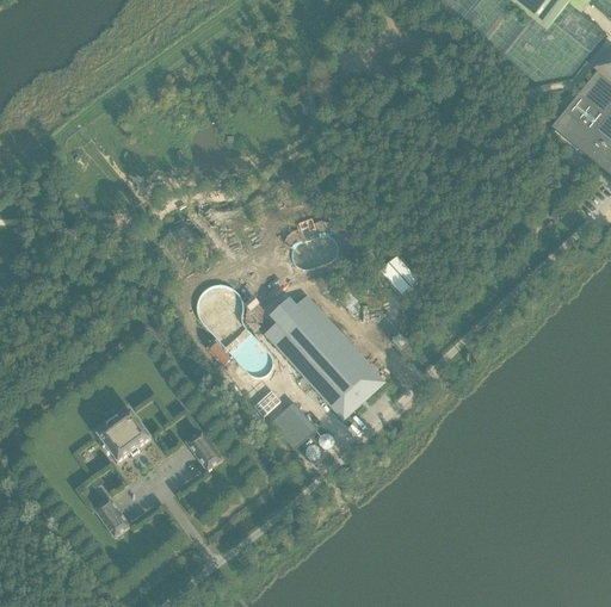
[(508,0),(532,18),(547,31),(554,22),(568,5),(568,4),(580,13),(585,7),(590,1),(588,0),(508,0)]
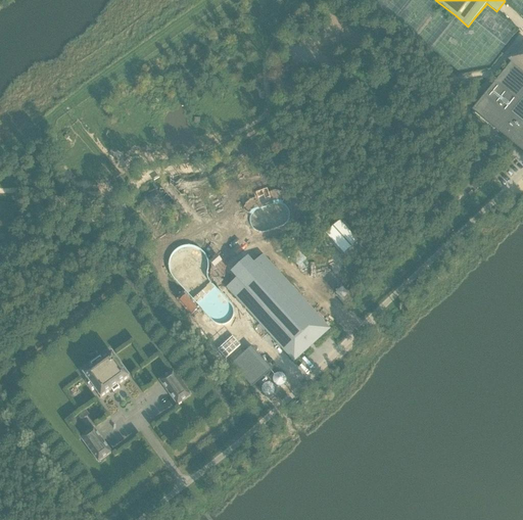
[(511,60),(472,107),(522,149),(522,39),(522,41),(512,52),(510,54),(508,57),(511,60)]
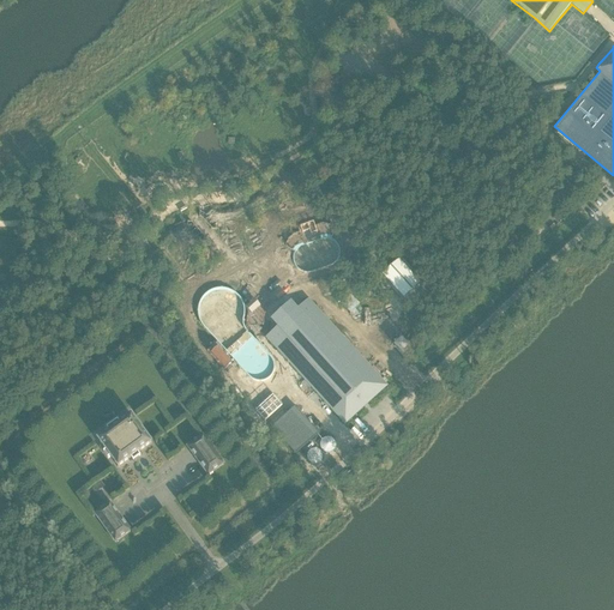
[(421,278),(401,257),(381,275),(402,296),(421,278)]
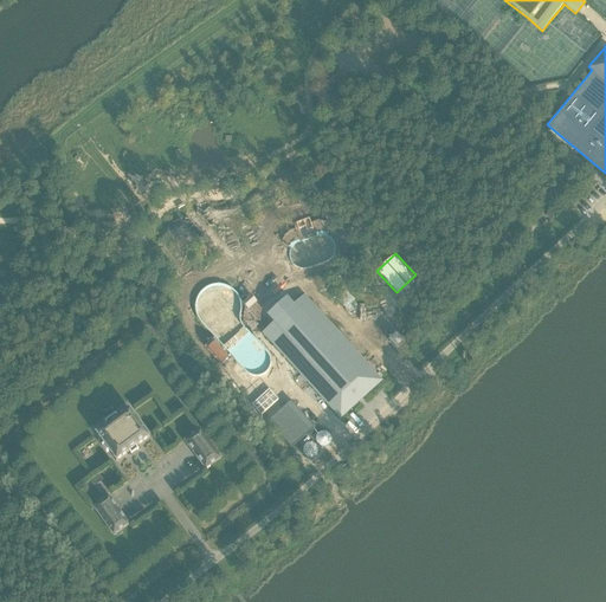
[(276,318),(264,329),(341,413),(380,377),(303,293),(292,303),(288,308),(285,305),(282,308),(277,311),(279,315),(276,318)]
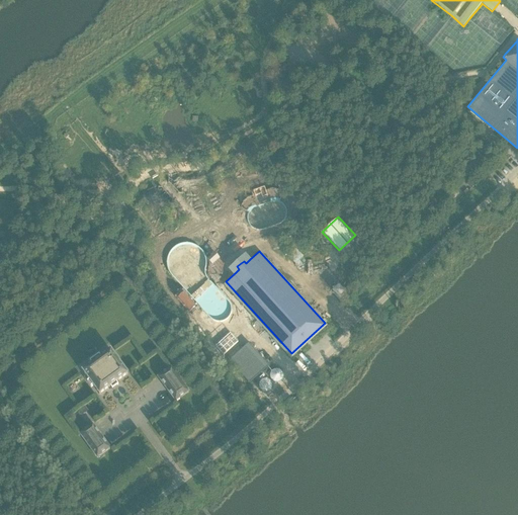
[(243,311),(221,287),(198,308),(221,331),(243,311)]
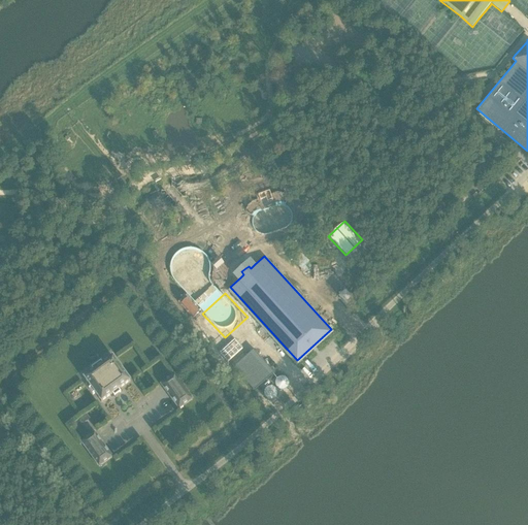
[(254,347),(234,365),(255,388),(275,370),(254,347)]
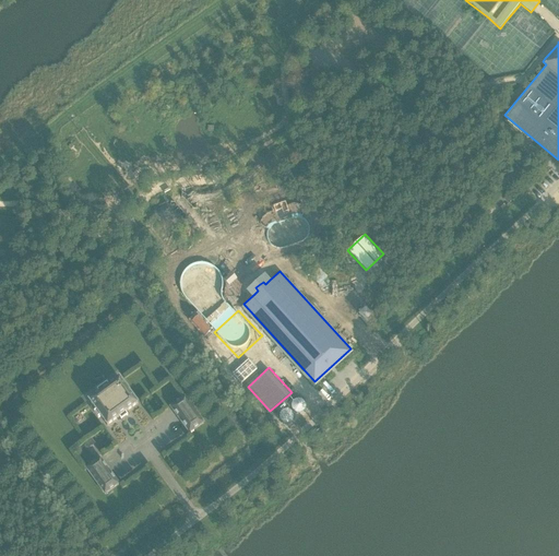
[(120,374),(88,398),(108,424),(140,401),(120,374)]
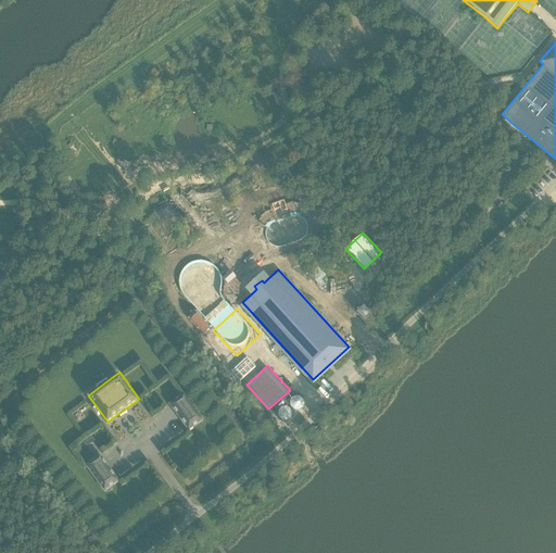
[(169,402),(188,429),(204,417),(185,391),(169,402)]
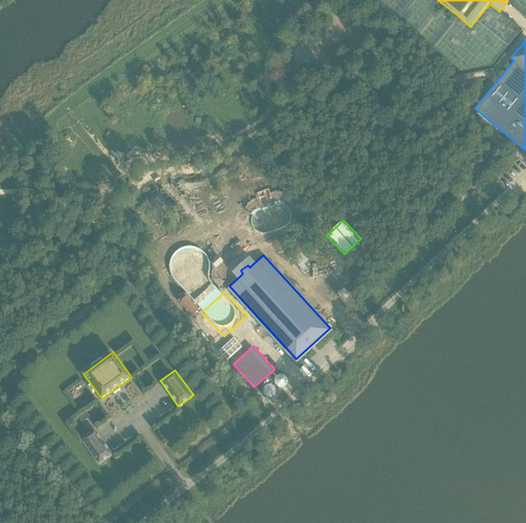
[(80,438),(99,462),(114,452),(95,426),(80,438)]
